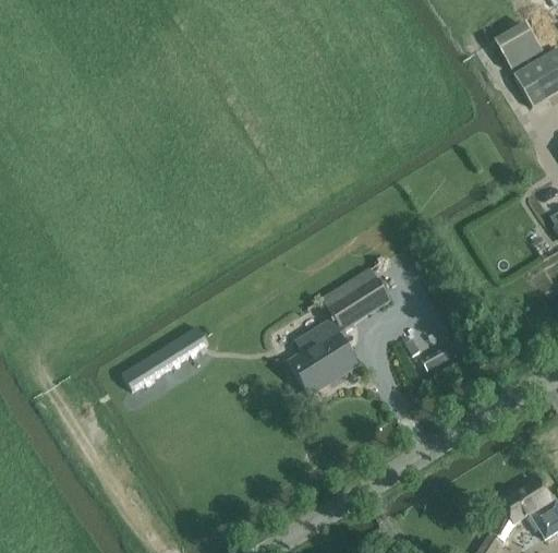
[(510,67),(541,49),(524,21),(494,39),(510,67)]
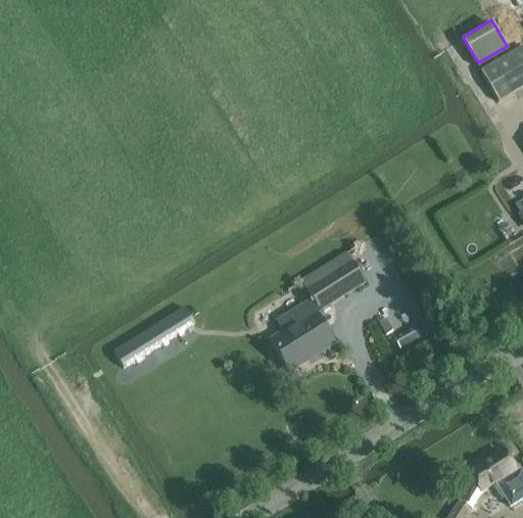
[(497,97),(522,83),(522,44),(481,68),(497,97)]
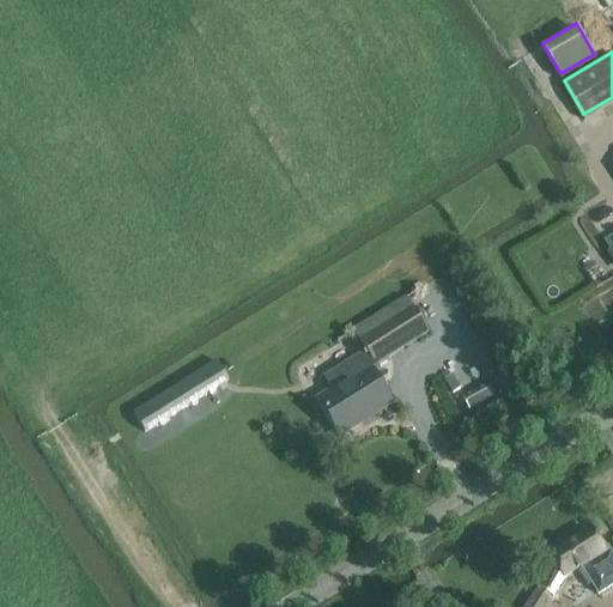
[(386,310),(406,343),(428,329),(411,303),(407,296),(386,310)]
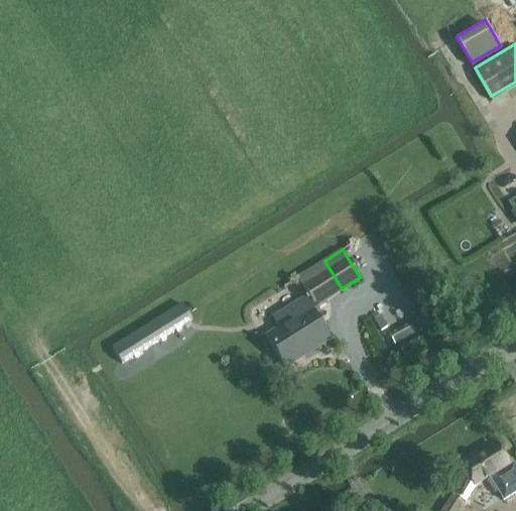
[(298,277),(309,294),(274,316),(278,324),(265,332),(286,364),(330,336),(312,307),(328,297),(310,269),(298,277)]
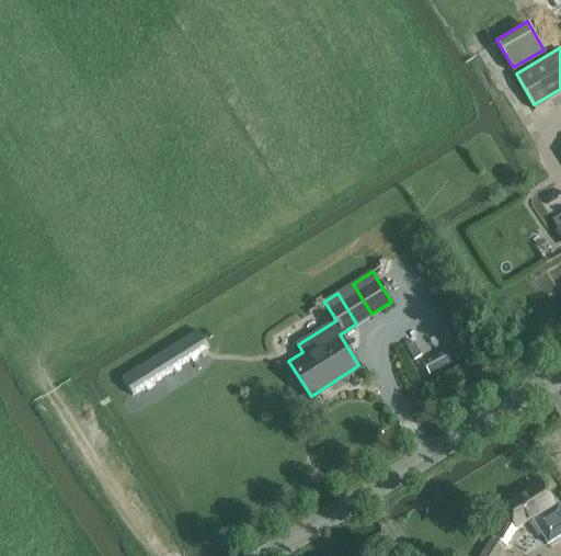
[(198,327),(122,375),(132,392),(209,343),(198,328),(198,327)]
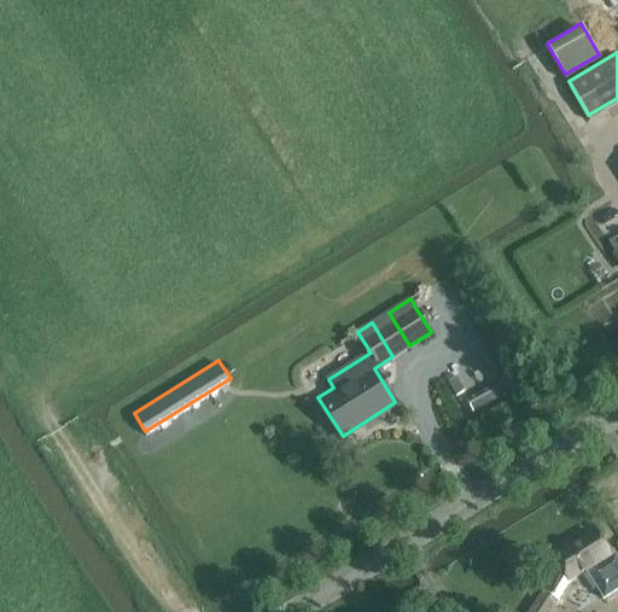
[(456,391),(465,386),(456,373),(448,378),(456,391)]
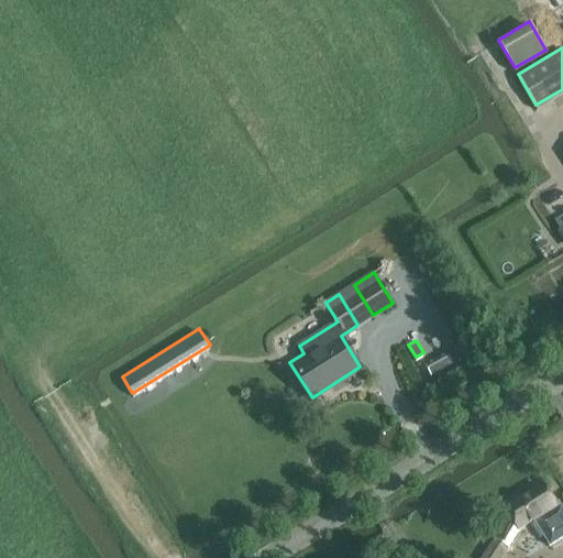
[(431,374),(451,363),(444,351),(424,362),(431,374)]
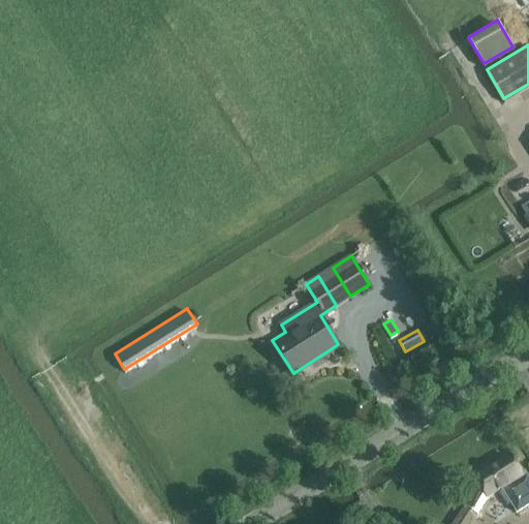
[(466,506),(455,523),(469,523),(475,515),(478,516),(490,496),(489,495),(503,486),(518,509),(528,501),(528,476),(524,469),(521,471),(509,454),(474,475),(477,481),(466,506)]
